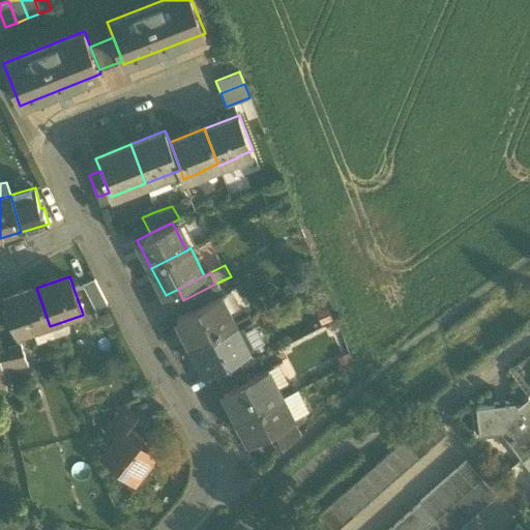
[(83,285),(96,311),(108,304),(94,278),(83,285)]
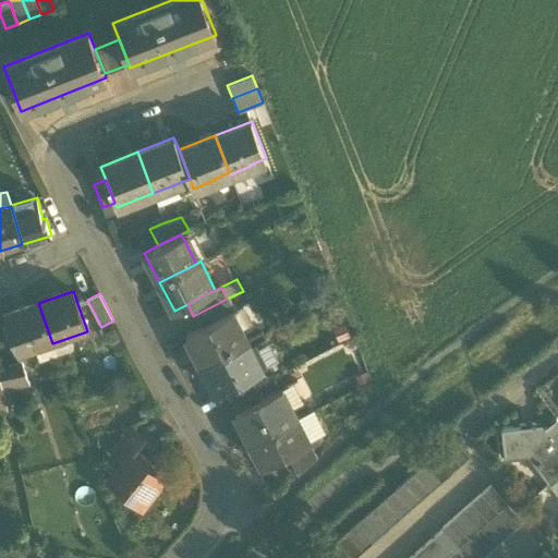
[(233,311),(227,299),(193,316),(199,328),(233,311)]
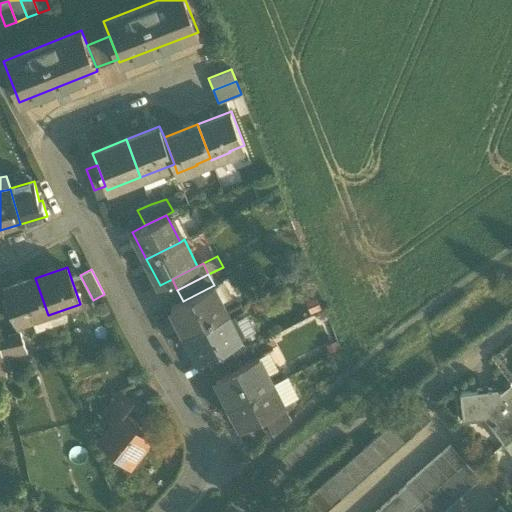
[(17,326),(35,320),(48,315),(35,278),(4,290),(17,326)]
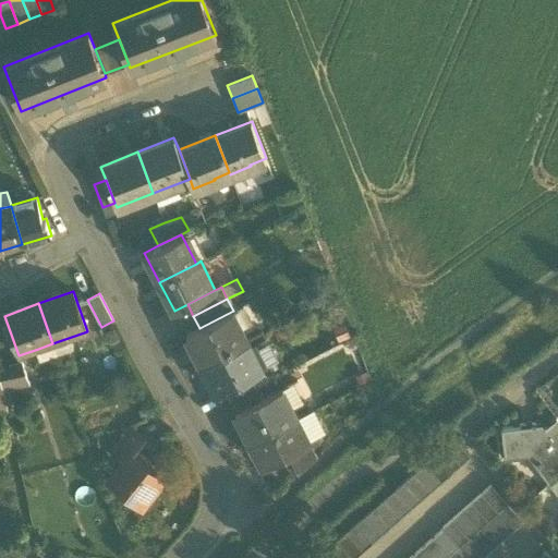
[(186,335),(202,363),(249,339),(233,311),(199,328),(186,335)]
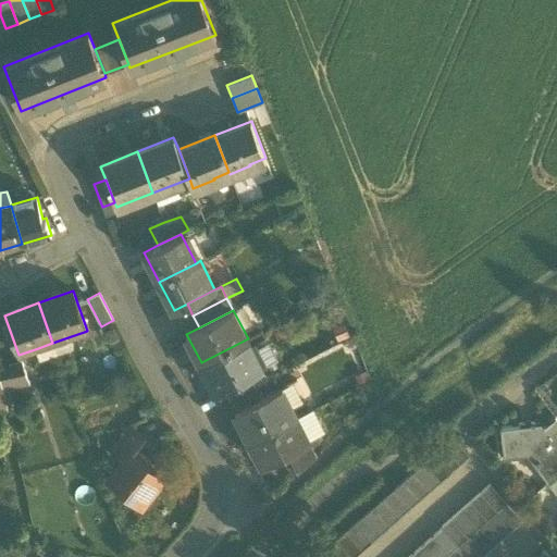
[(254,350),(248,338),(201,362),(215,392),(224,387),(255,372),(262,368),(254,350)]
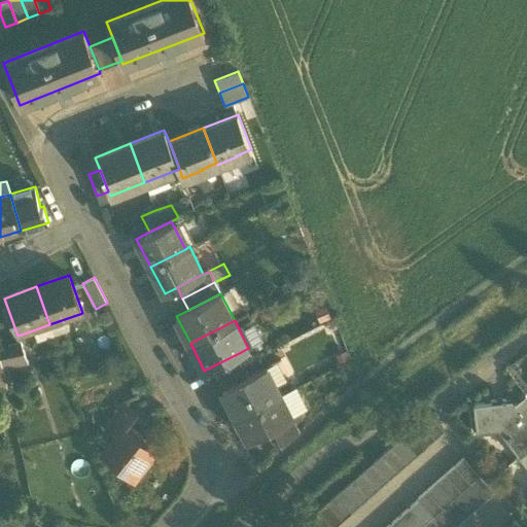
[(255,323),(240,331),(248,348),(265,340),(255,323)]
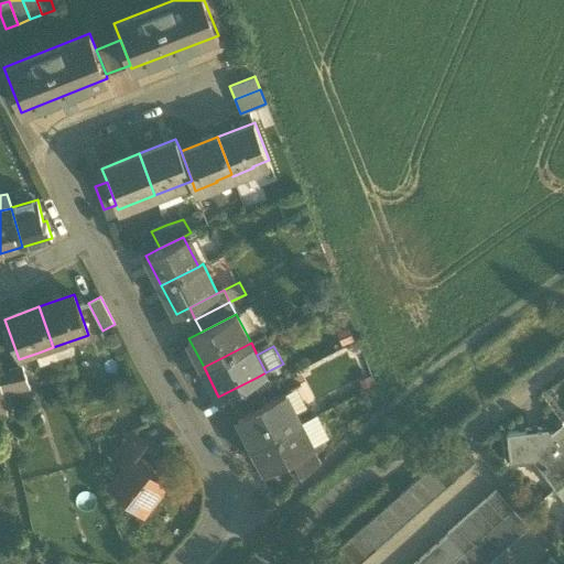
[(56,357),(53,347),(39,353),(42,362),(56,357)]
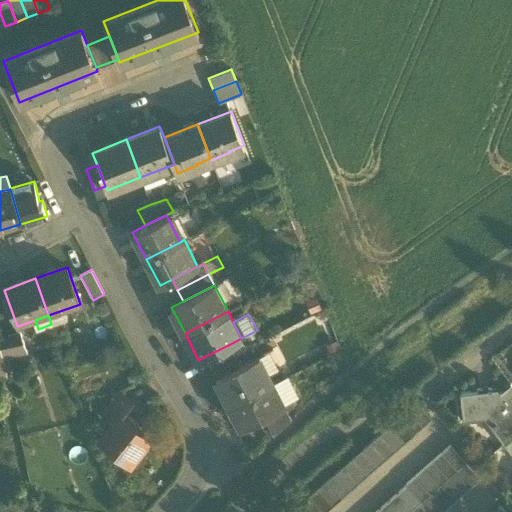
[(0,348),(1,355),(2,358),(27,352),(20,332),(0,337),(0,348)]
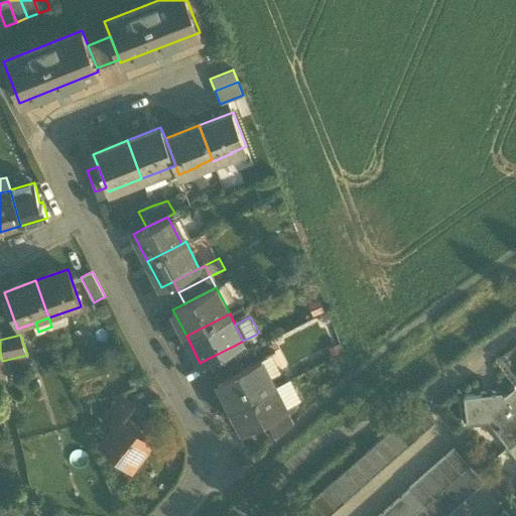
[(208,359),(213,370),(241,356),(236,345),(208,359)]
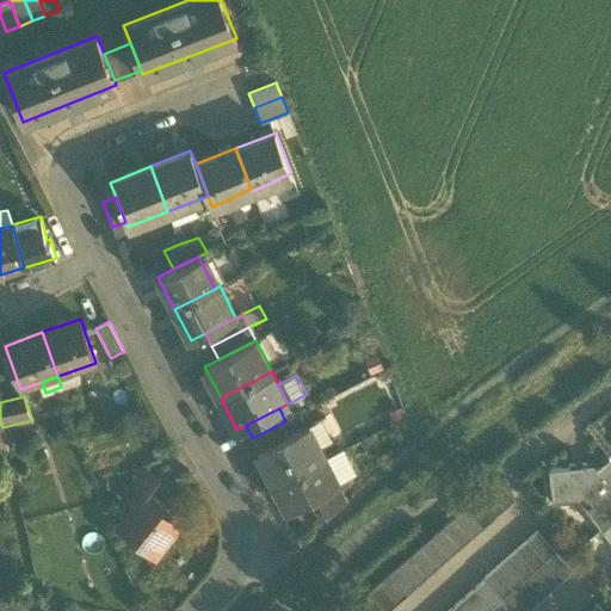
[(309,425),(321,446),(333,440),(322,419),(309,425)]
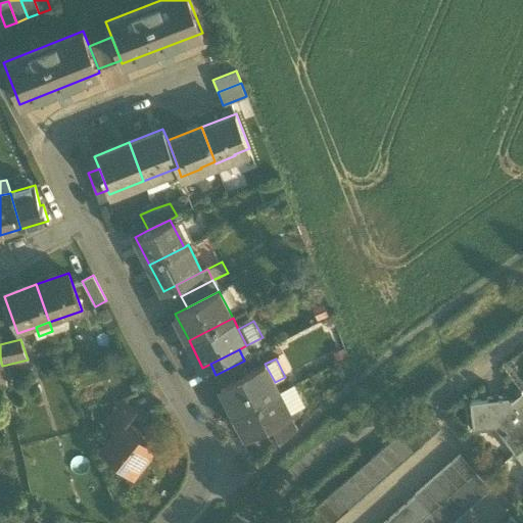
[(250,371),(244,361),(216,375),(221,386),(250,371)]
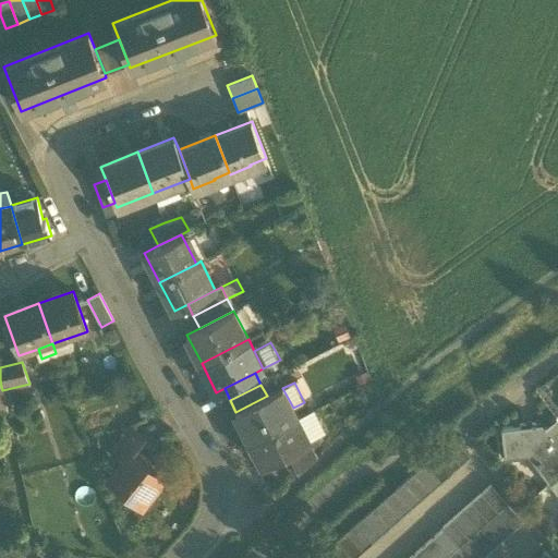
[(235,412),(251,441),(298,417),(293,408),(282,388),(267,396),(235,412)]
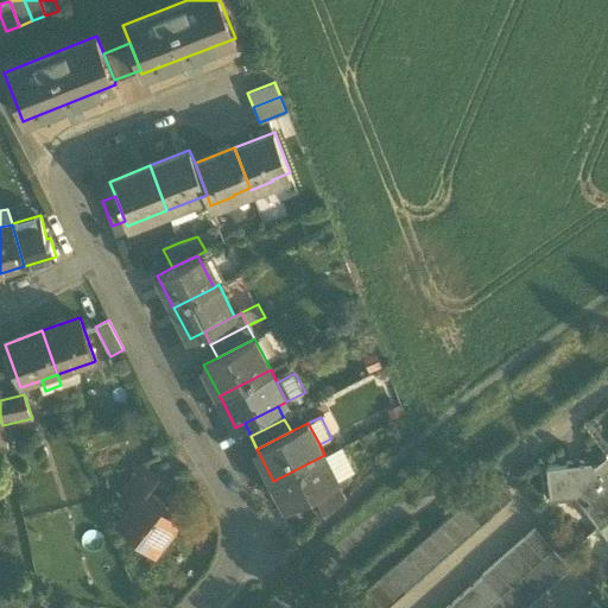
[(342,445),(324,455),(273,481),(286,507),(312,494),(337,481),(337,480),(354,470),(342,445)]
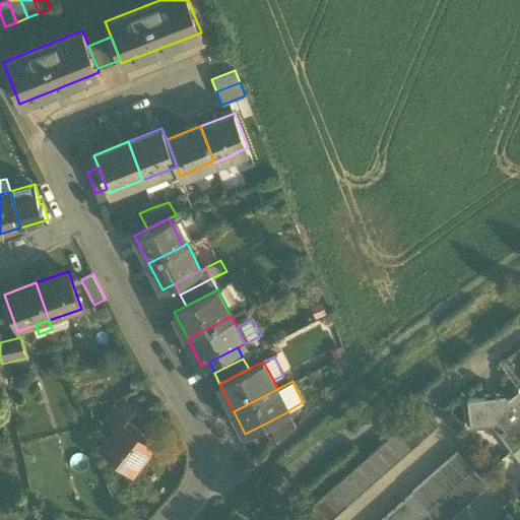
[(492,425),(512,451),(519,444),(519,390),(518,389),(508,397),(506,394),(466,399),(470,428),(492,425)]
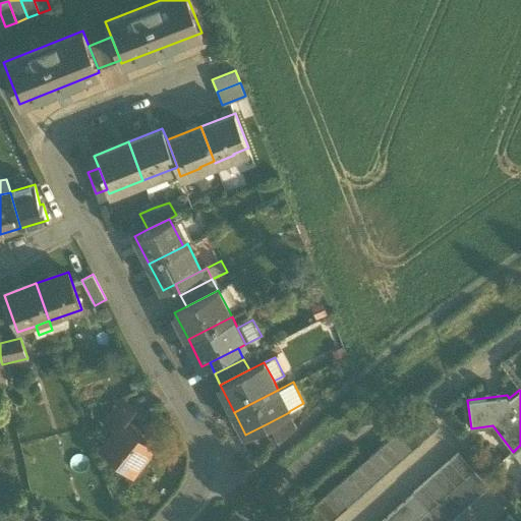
[(122,422),(123,423),(136,407),(125,399),(112,415),(122,422)]
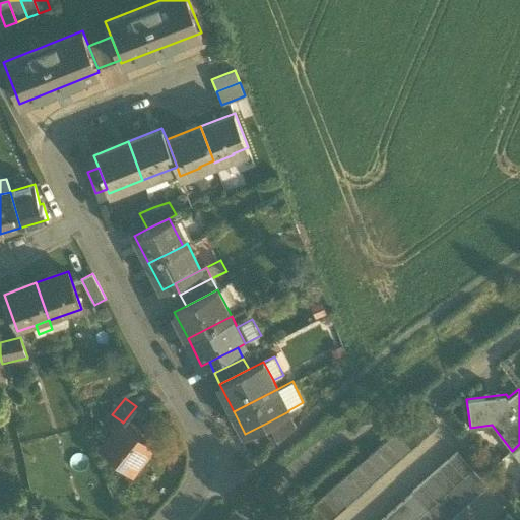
[(424,407),(414,415),(430,434),(439,426),(424,407)]
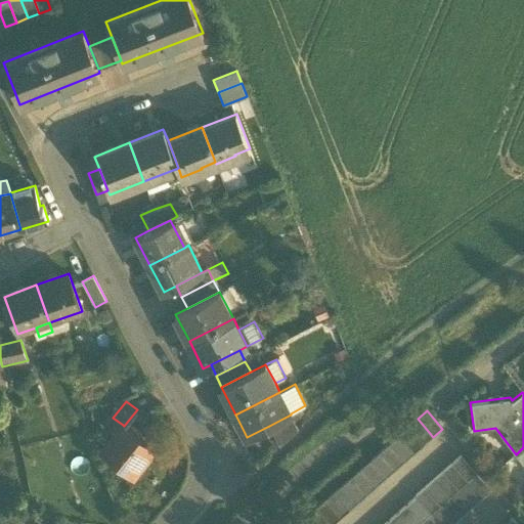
[(291,415),(269,426),(279,445),(298,428),(291,415)]
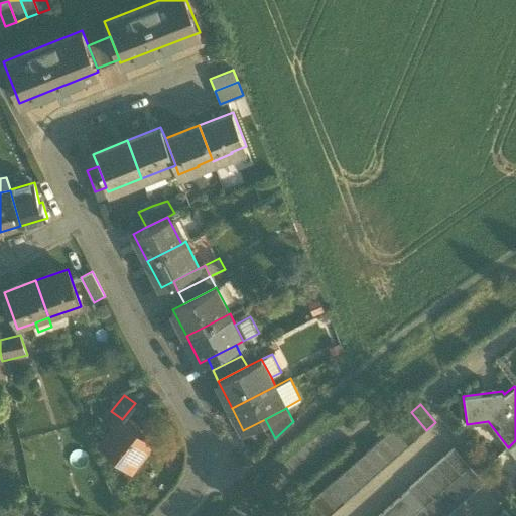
[(105,419),(114,426),(121,418),(111,411),(105,419)]
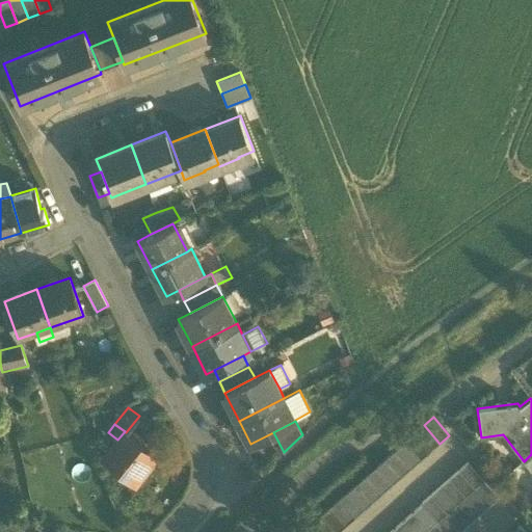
[(424,425),(414,433),(430,452),(440,444),(424,425)]
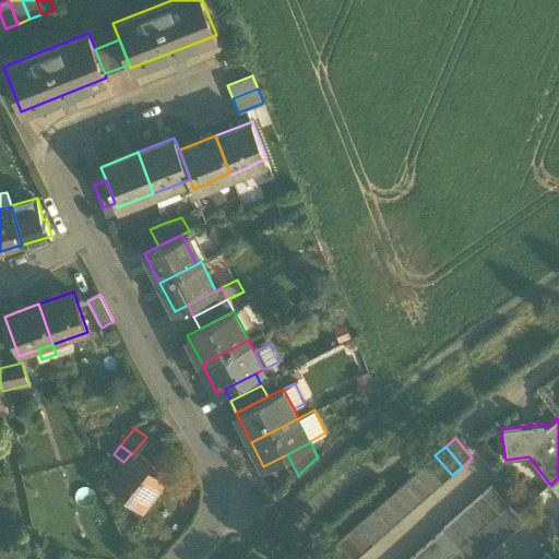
[(108,483),(142,510),(165,480),(132,454),(131,453),(123,462),(108,483)]
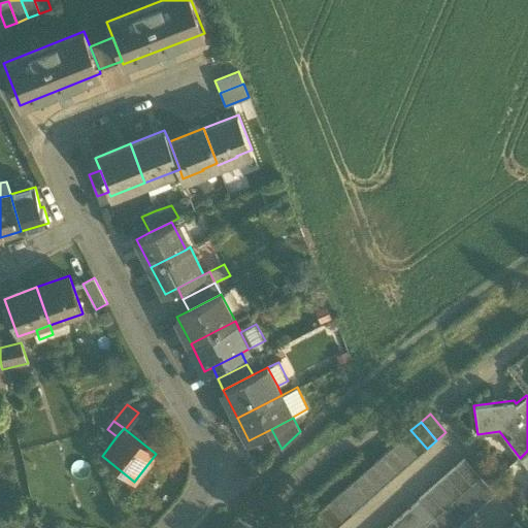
[(410,430),(402,438),(418,456),(427,449),(410,430)]
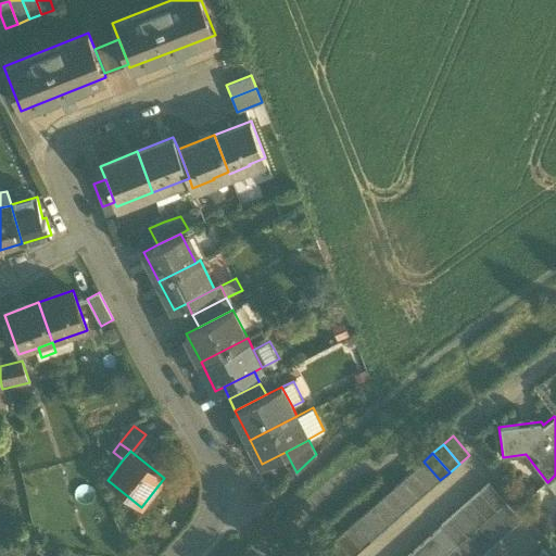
[(424,462),(414,470),(430,489),(440,480),(424,462)]
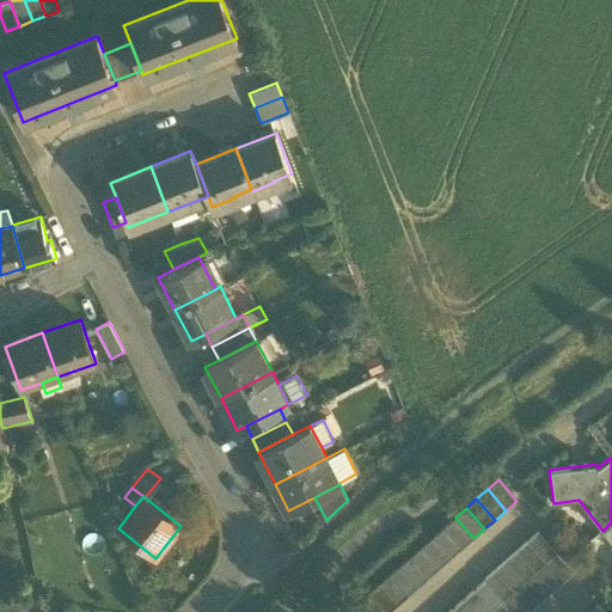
[(456,518),(444,527),(463,548),(473,538),(456,518)]
